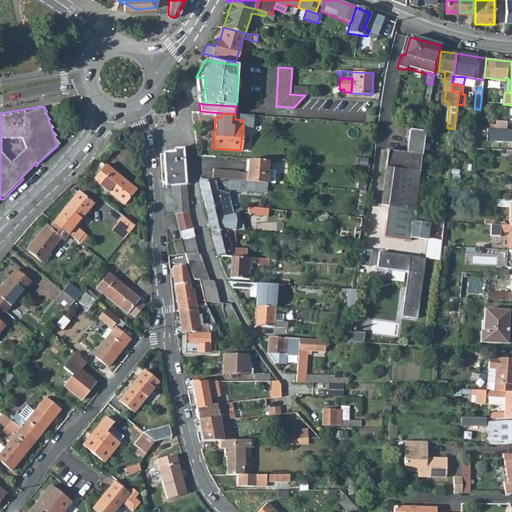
[(507,122),(496,121),(496,129),(506,129),(507,122)]
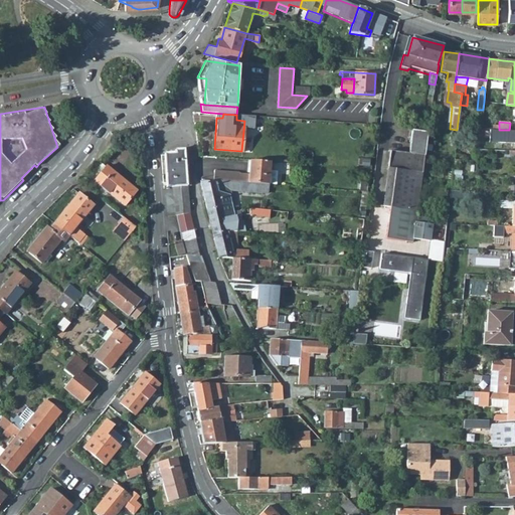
[(422,173),(427,132),(411,130),(408,153),(391,151),(389,168),(422,173)]
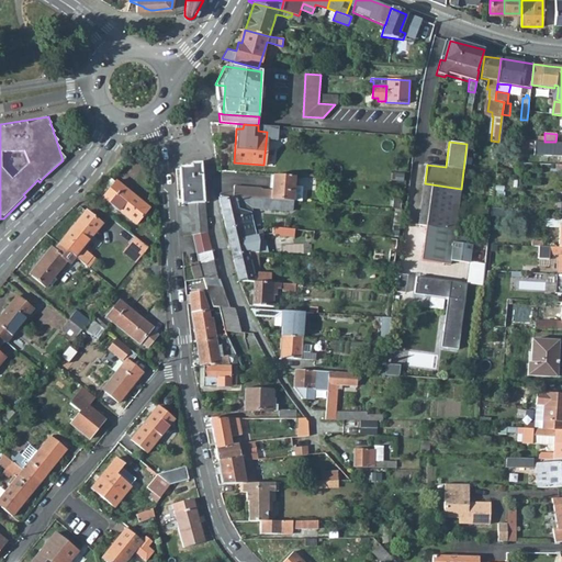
[(180,167),(180,168),(182,204),(186,203),(203,202),(208,202),(204,161),(192,164),(191,166),(180,167)]
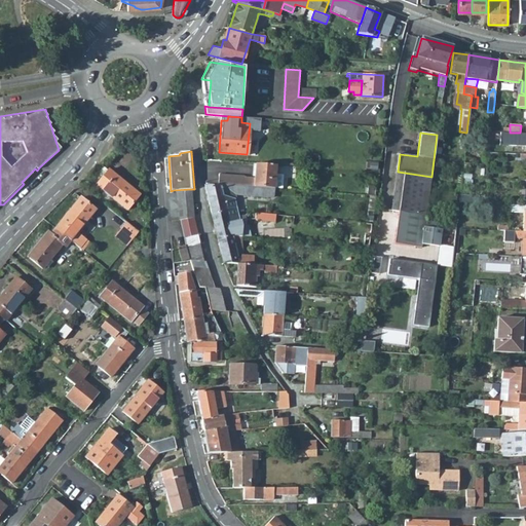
[(228,184),(254,186),(273,187),(275,164),(255,163),(254,178),(243,177),(243,176),(218,174),(218,184),(228,184)]
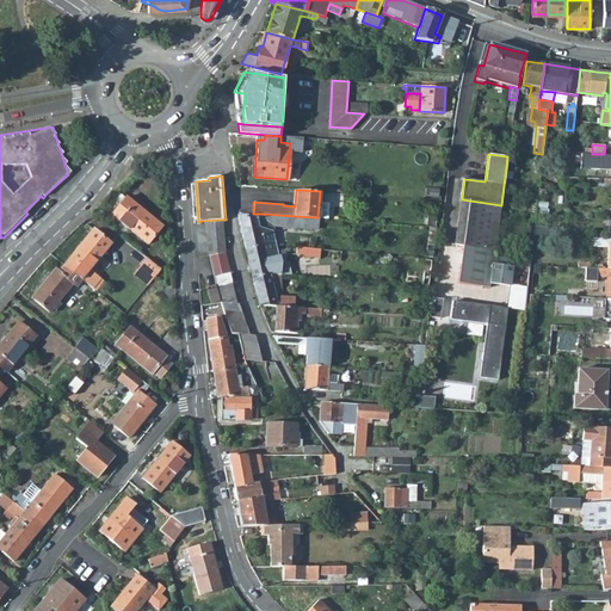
[(162,226),(127,197),(112,215),(148,244),(162,226)]
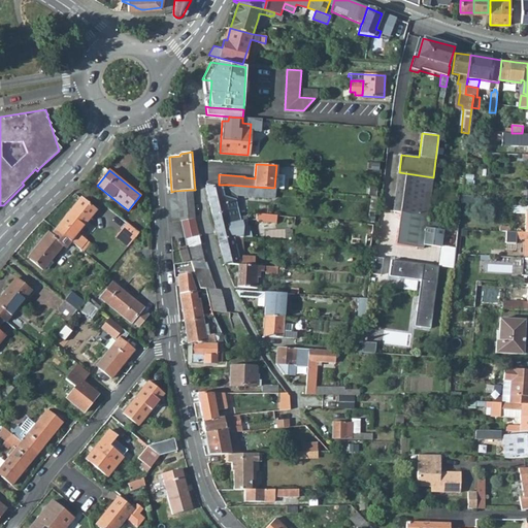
[(428,216),(433,177),(399,172),(394,210),(428,216)]
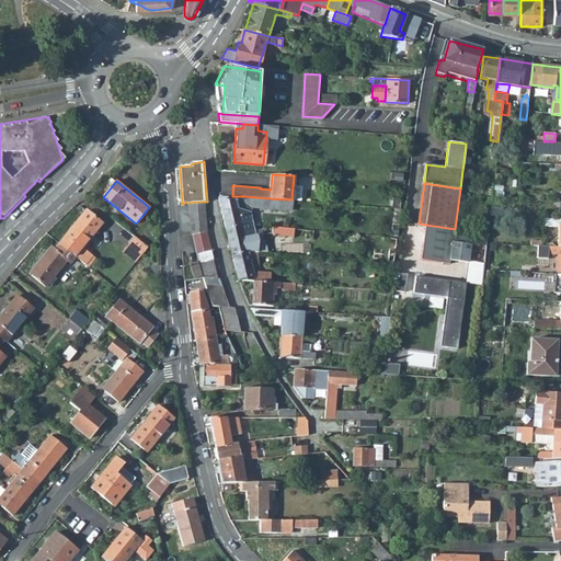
[(243,196),(242,206),(294,210),(295,201),(292,199),(271,198),(243,196)]
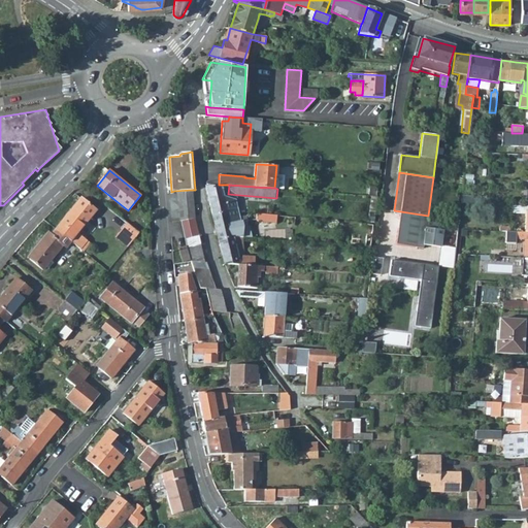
[(239,220),(235,198),(223,195),(221,188),(205,187),(212,216),(226,211),(229,222),(239,220)]
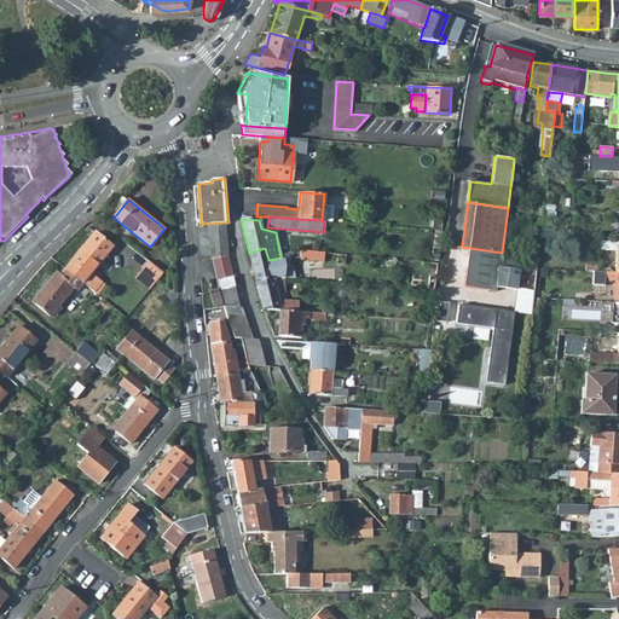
[(224,223),(204,224),(212,259),(227,256),(224,223)]
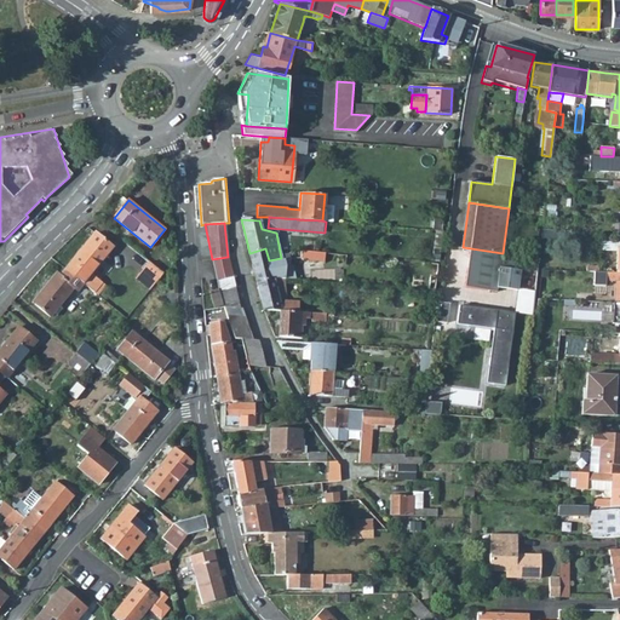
[(113,247),(95,233),(65,269),(84,283),(91,274),(113,247)]
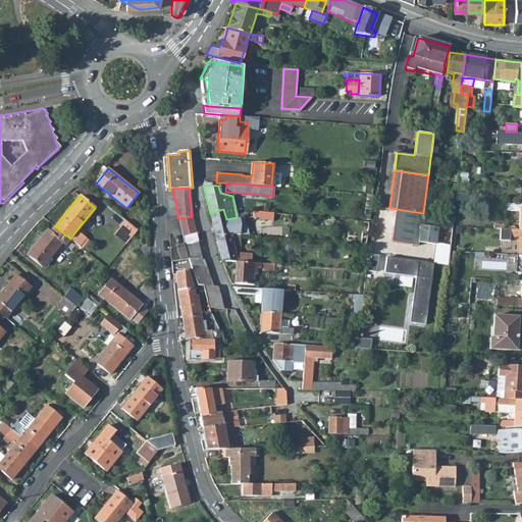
[(520,212),(519,229),(521,229),(521,203),(506,203),(506,211),(520,212)]
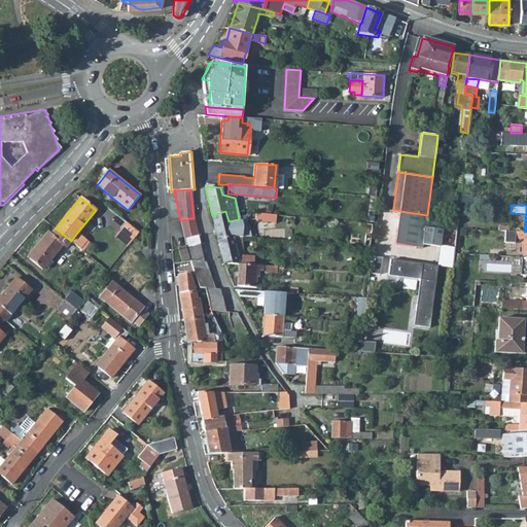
[(212,215),(217,240),(232,237),(230,227),(240,224),(239,219),(229,221),(225,211),(212,215)]
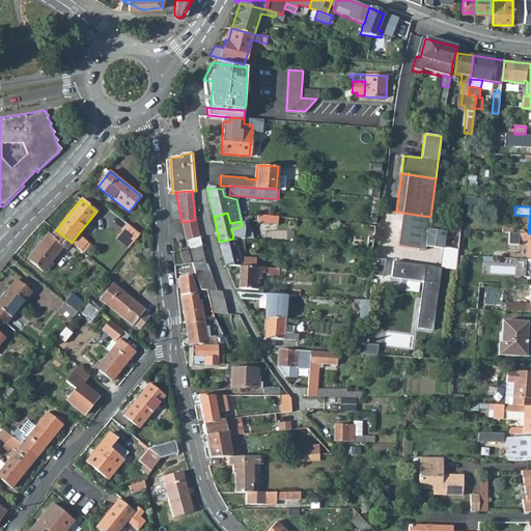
[(430,217),(402,213),(397,246),(425,250),(426,245),(429,228),(429,220),(430,217)]
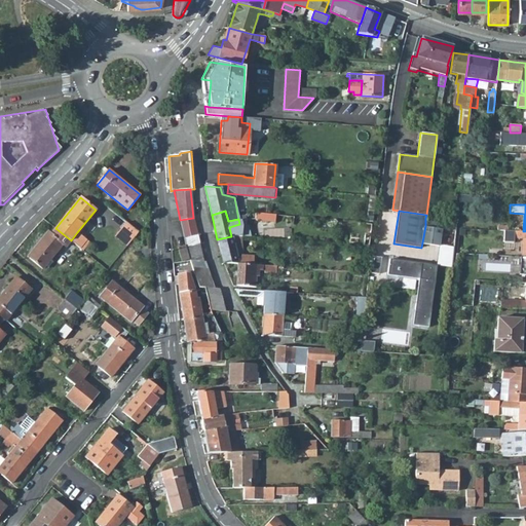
[(197,234),(193,218),(180,220),(184,236),(197,234)]
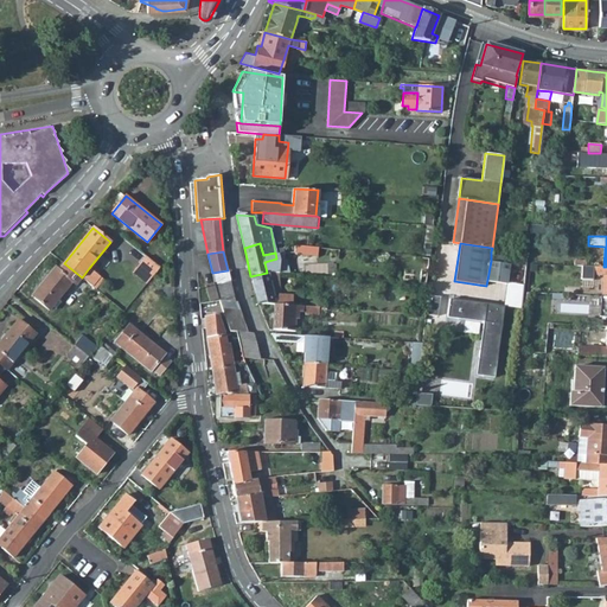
[(160,267),(146,256),(140,263),(154,274),(160,267)]
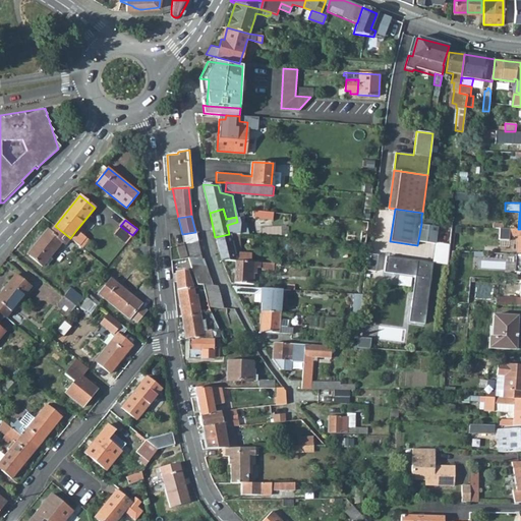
[(240,234),(237,222),(227,225),(229,234),(240,234)]
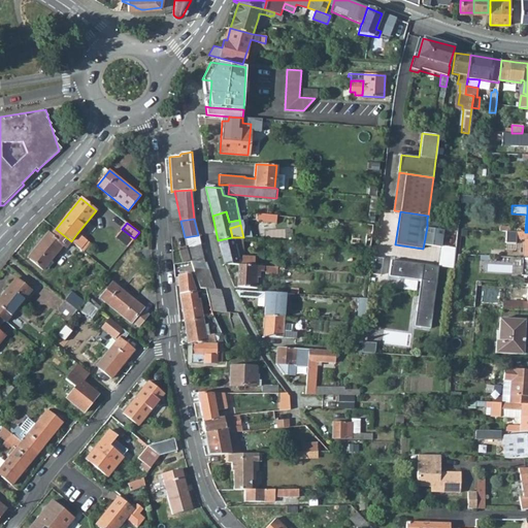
[(427,227),(424,243),(439,245),(442,229),(432,227),(427,227)]
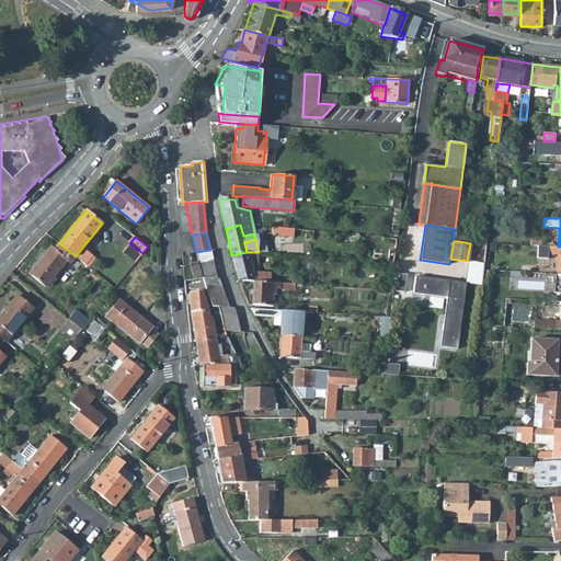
[(67,260),(70,263),(76,256),(59,243),(54,250),(50,247),(30,273),(46,286),(67,260)]
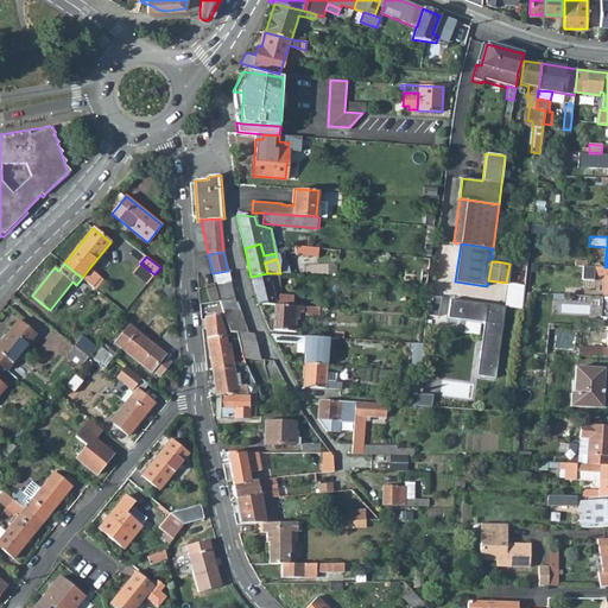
[(607,276),(607,267),(605,267),(572,266),(571,274),(607,276)]
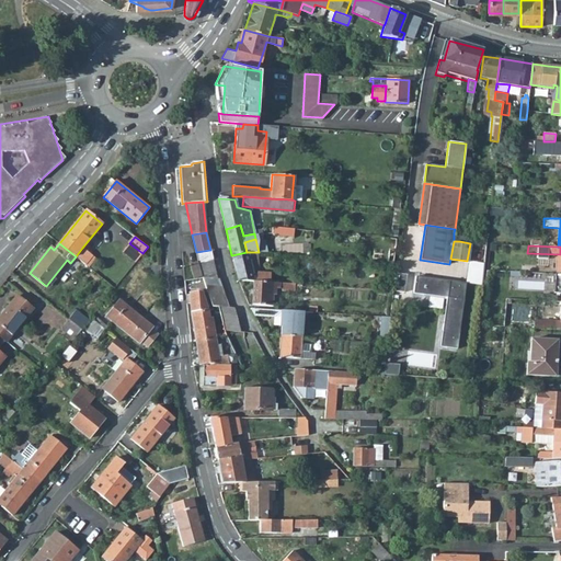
[(82,248),(76,256),(86,264),(92,255),(82,248)]
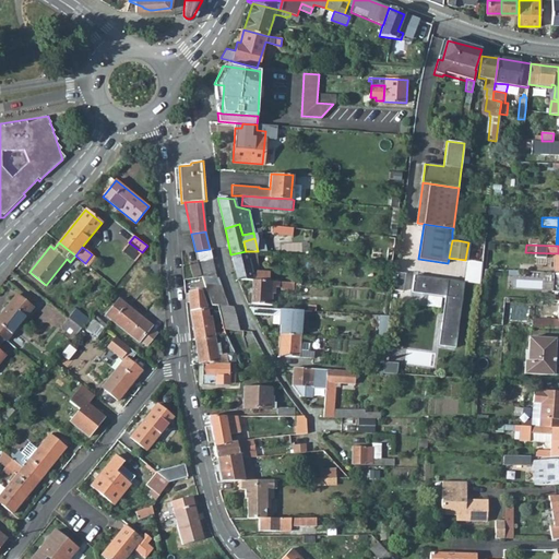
[(198,261),(198,262),(212,259),(210,249),(195,251),(198,261)]
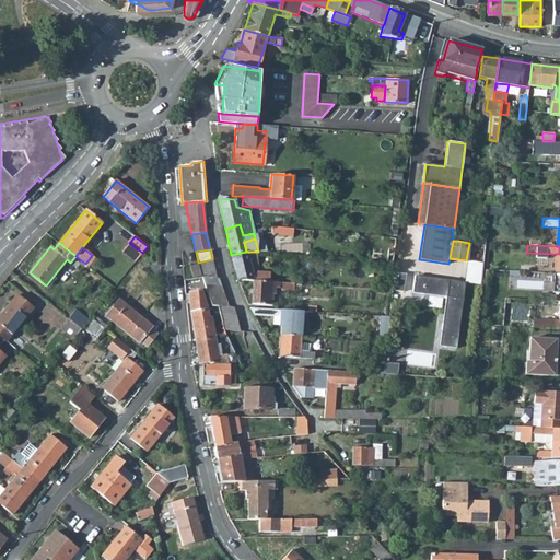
[(231,255),(235,269),(238,280),(253,281),(272,282),(272,278),(269,278),(270,273),(260,272),(258,252),(246,252),(231,255)]
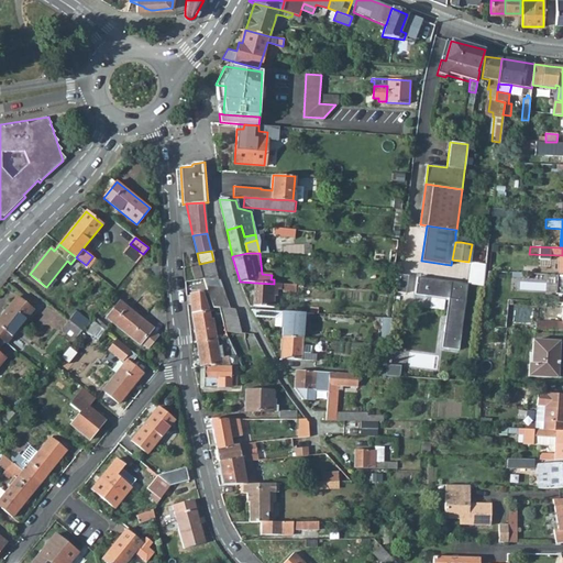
[(199,264),(203,277),(203,278),(219,279),(213,261),(199,264)]
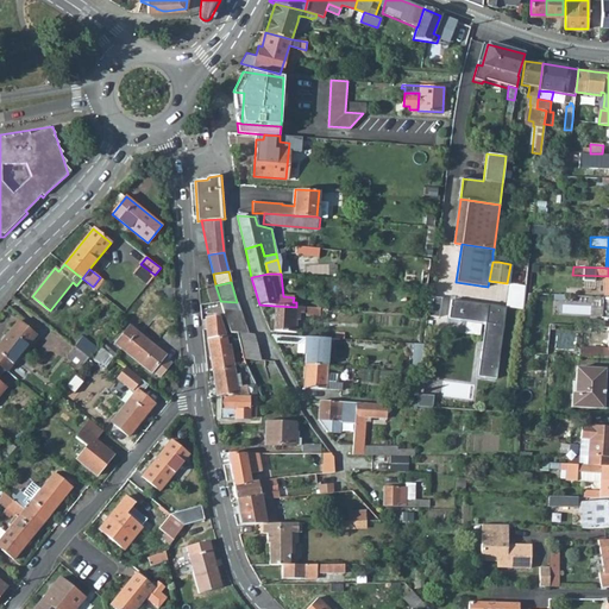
[(508,306),(525,307),(527,284),(510,283),(508,306)]
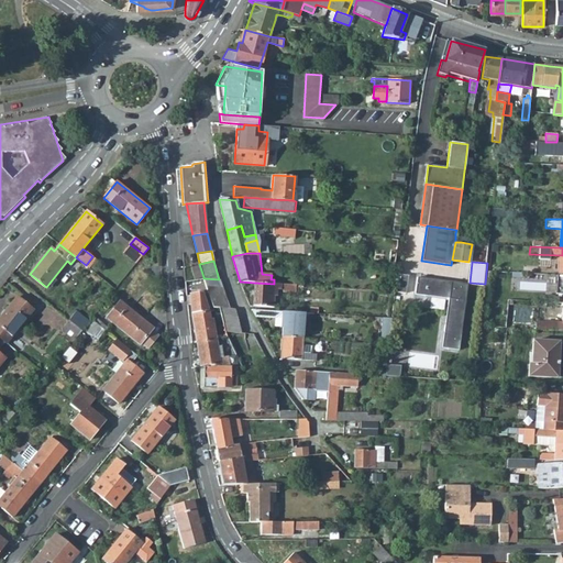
[(191,264),(195,279),(203,277),(199,264),(199,263),(191,264)]
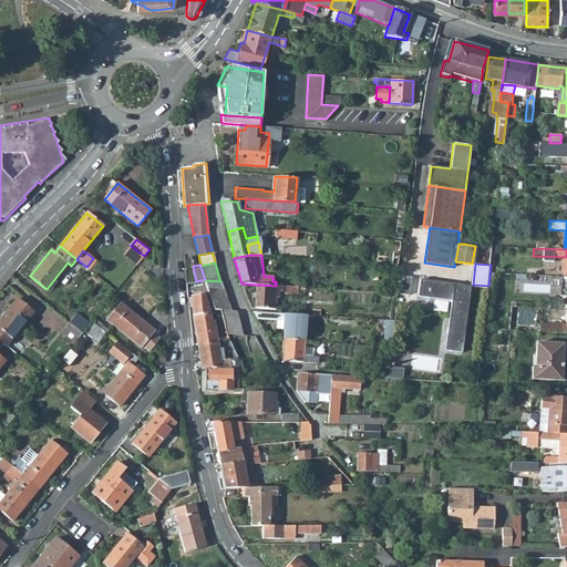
[(402,275),(400,292),(409,294),(412,277),(402,275)]
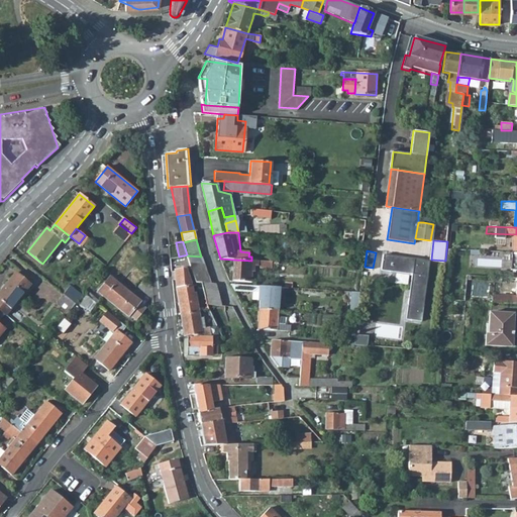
[(470,250),(468,275),(477,276),(479,250),(470,250)]
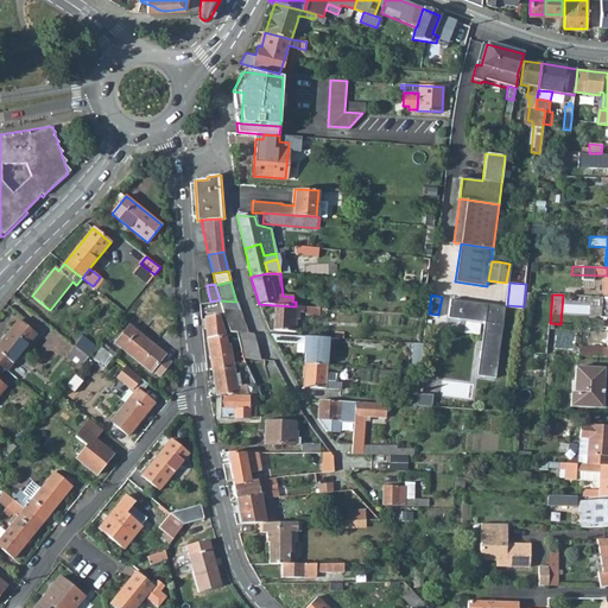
[(448,297),(445,316),(481,322),(473,374),(492,378),(502,305),(448,297)]
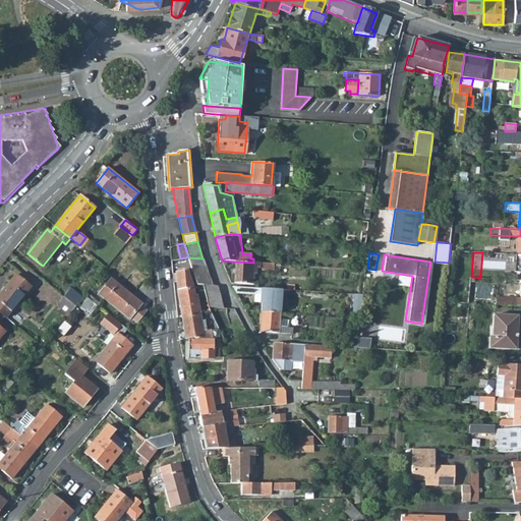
[(235,262),(234,283),(252,284),(253,275),(255,275),(256,268),(259,268),(262,270),(274,271),(274,264),(253,263),(235,262)]
